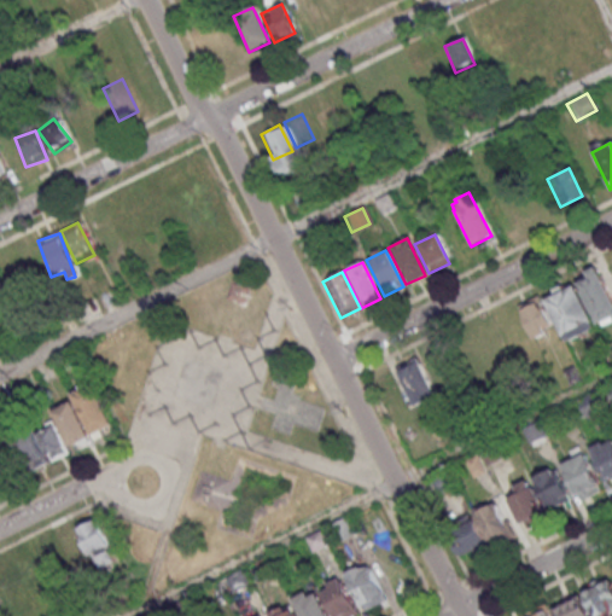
[(541,301),(571,285),(593,330),(563,344),(541,301)]
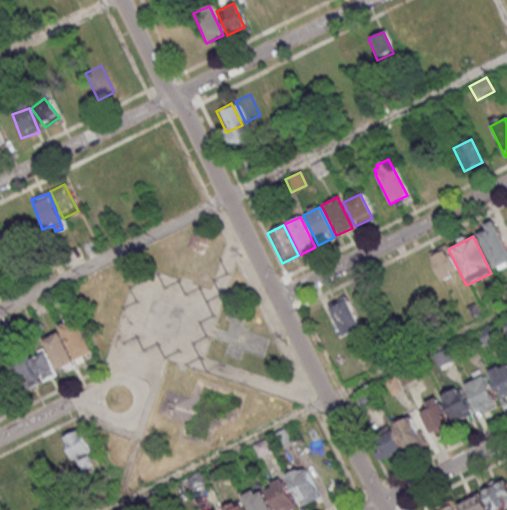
[(457,274),(443,245),(426,253),(440,282),(457,274)]
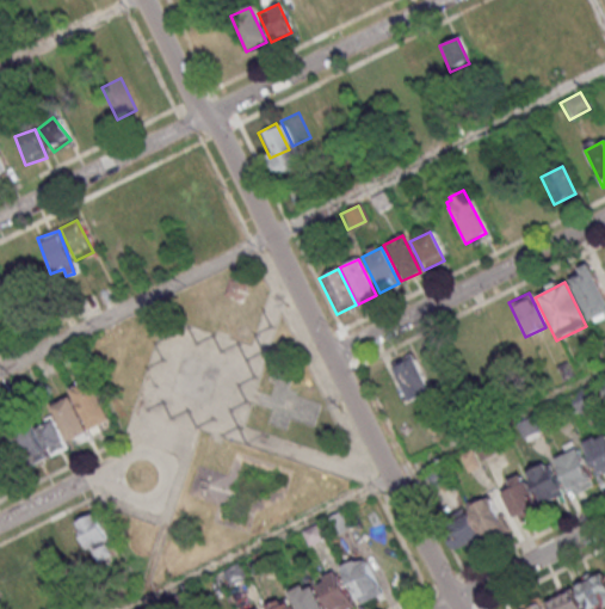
[(408,403),(428,392),(409,355),(389,365),(408,403)]
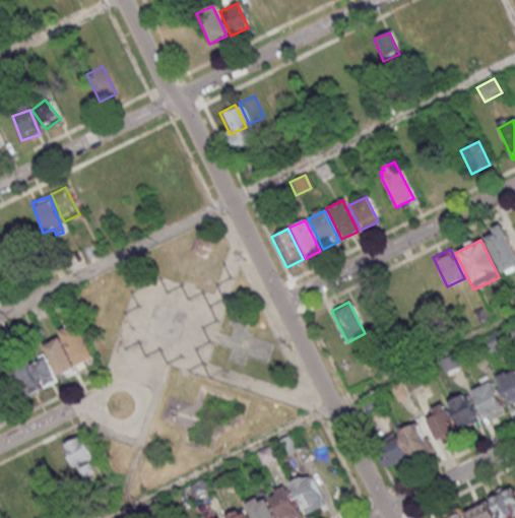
[(77,372),(76,370),(93,362),(75,323),(58,331),(61,338),(43,347),(59,380),(77,372)]
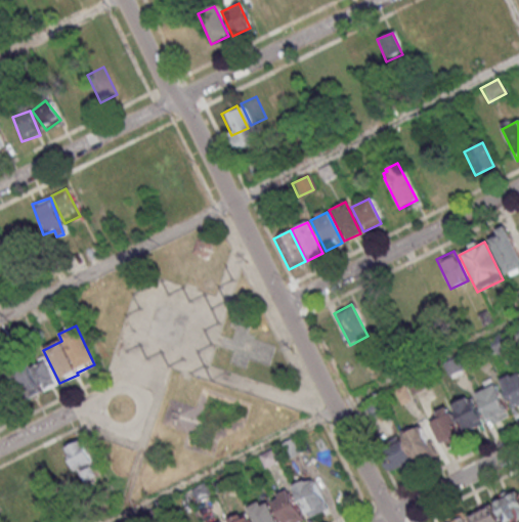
[(510,348),(503,333),(485,340),(491,355),(510,348)]
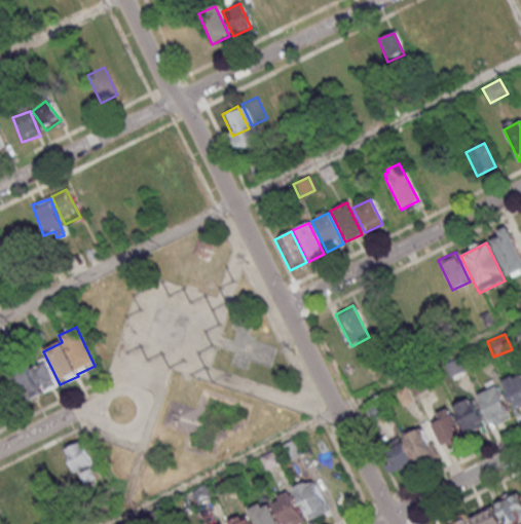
[(44,359),(8,373),(20,403),(40,395),(39,394),(56,387),(44,359)]
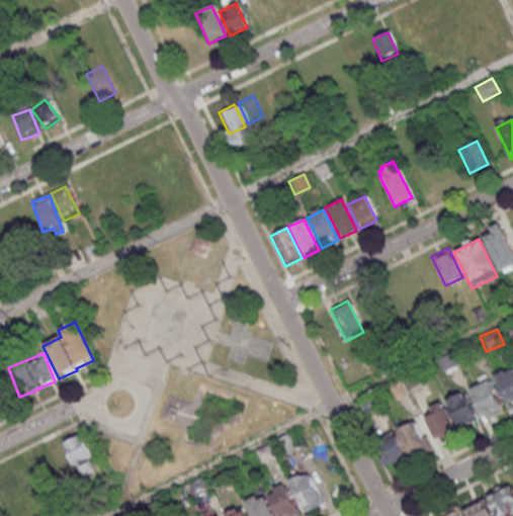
[(512,366),(495,375),(508,408),(512,406),(512,366)]
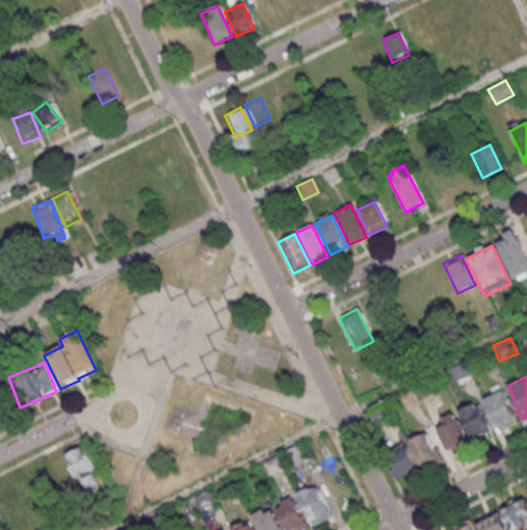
[(494,431),(515,423),(501,387),(480,395),(494,431)]
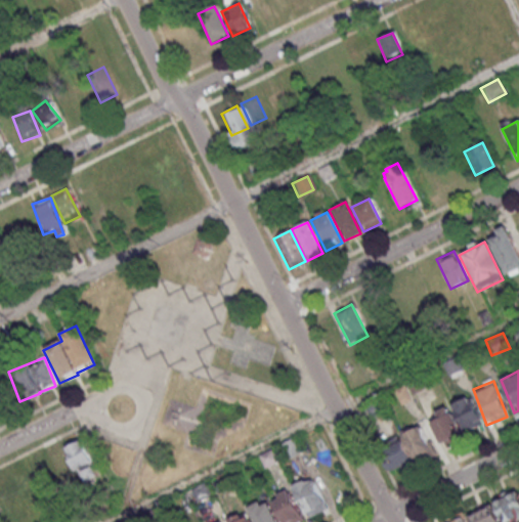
[(392,392),(399,404),(407,399),(400,387),(392,392)]
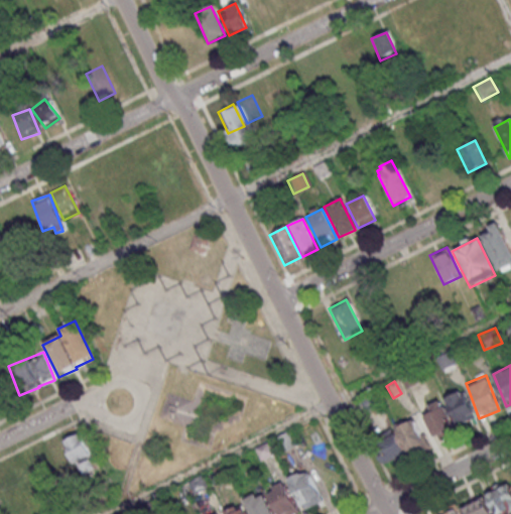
[(442,399),(456,427),(468,421),(465,417),(472,413),(464,395),(460,397),(458,392),(442,399)]
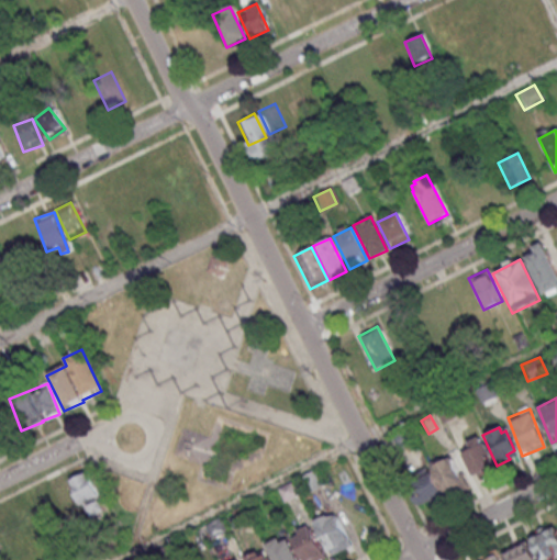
[(459,455),(471,478),(494,466),(483,443),(480,445),(477,437),(465,443),(468,450),(459,455)]
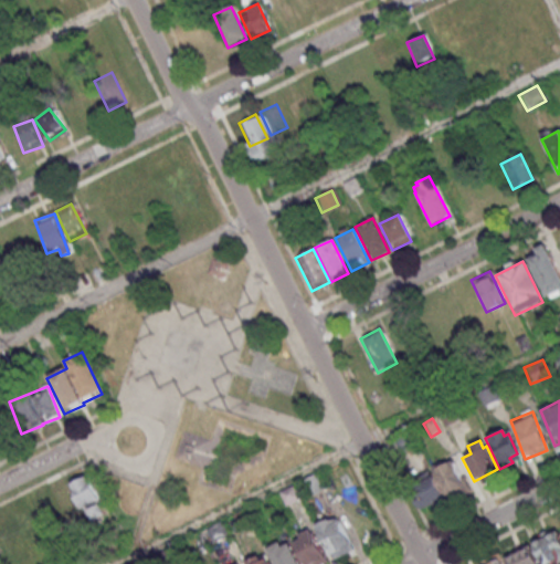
[(446,501),(467,493),(454,460),(433,469),(446,501)]
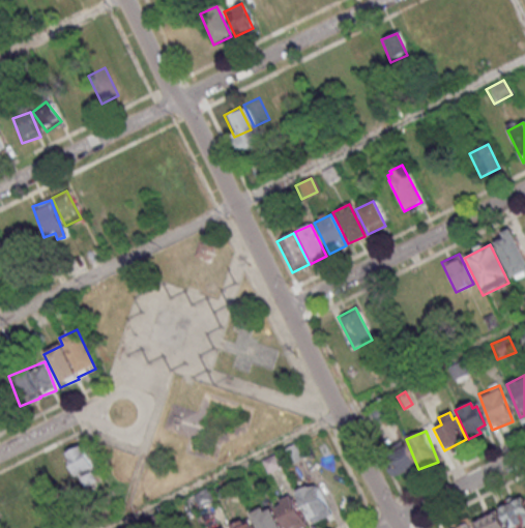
[(287,467),(302,460),(294,444),(280,451),(287,467)]
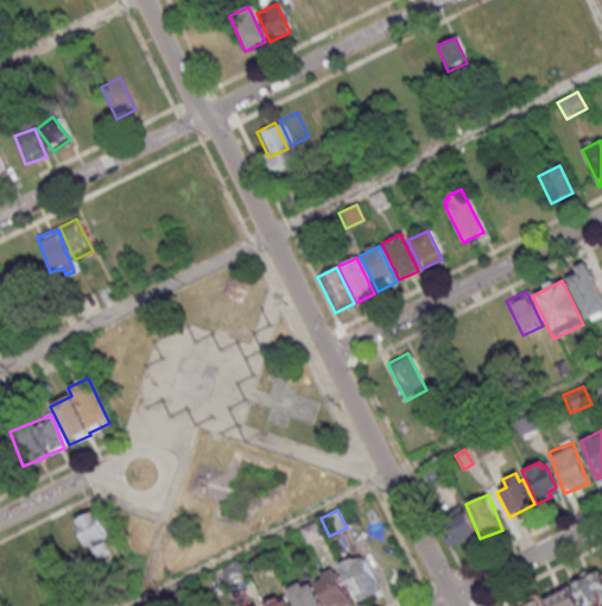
[(475,537),(463,511),(437,522),(449,548),(475,537)]
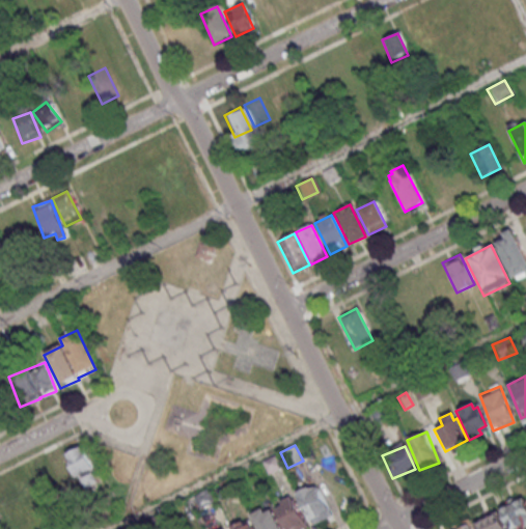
[(74,477),(79,492),(98,484),(83,447),(49,460),(57,482),(74,477)]
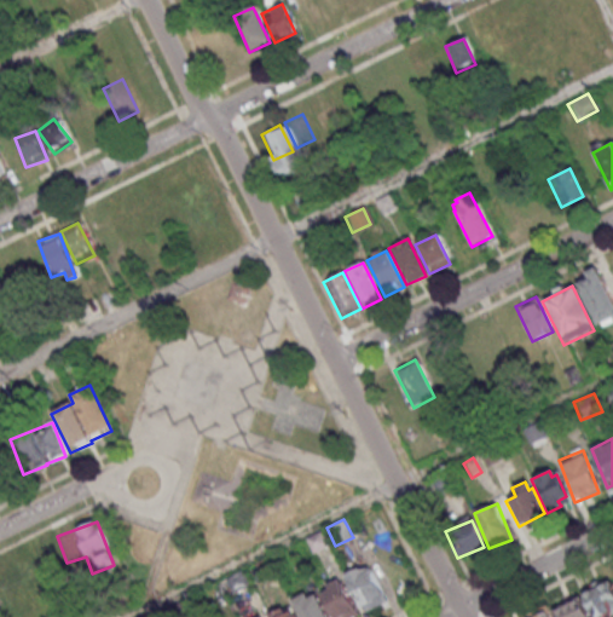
[(327,546),(319,531),(302,540),(311,555),(327,546)]
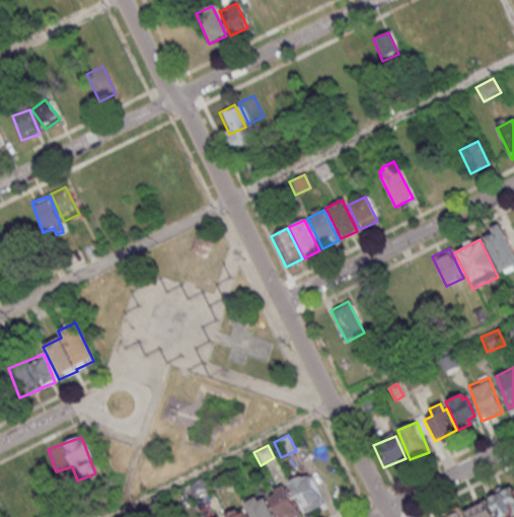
[(288,483),(303,514),(320,506),(307,478),(300,482),(299,477),(288,483)]
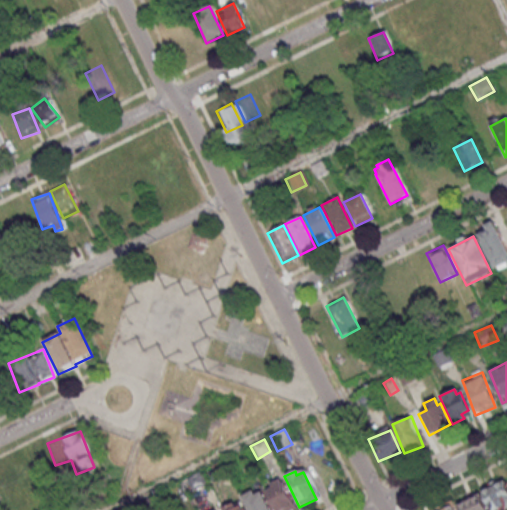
[(281,482),(294,509),(273,509),(264,491),(270,487),(268,484),(278,479),(279,483),(281,482)]
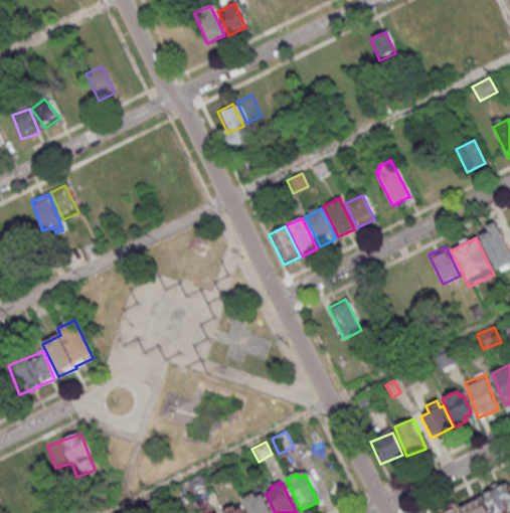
[(483,496),(495,512),(501,512),(509,507),(509,491),(503,482),(483,496)]
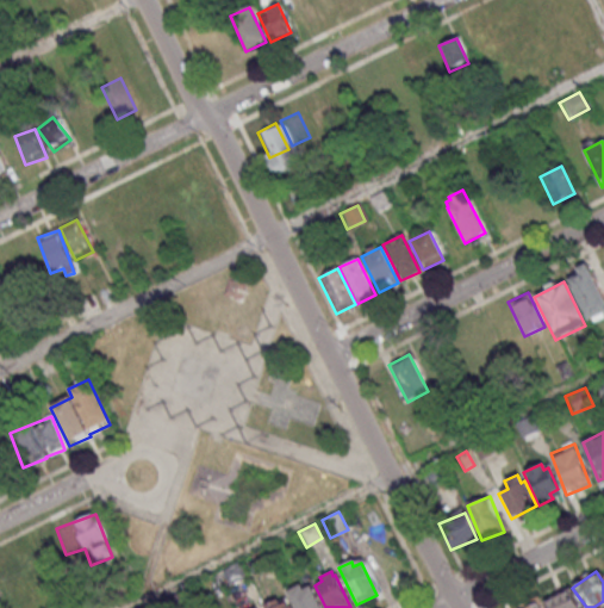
[(286,591),(293,607),(318,607),(309,587),(300,590),(299,585),(286,591)]
